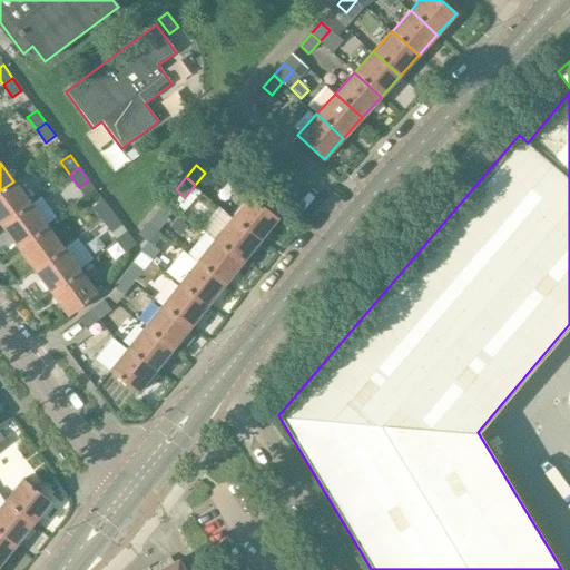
[(13,182),(0,190),(0,223),(1,225),(30,204),(13,182)]
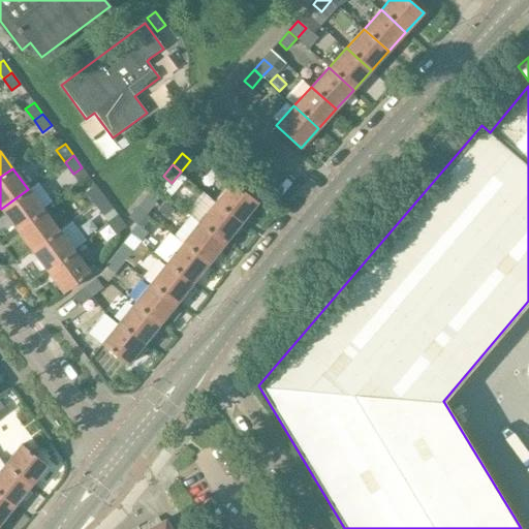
[(232,182),(216,203),(241,223),(257,203),(232,182)]
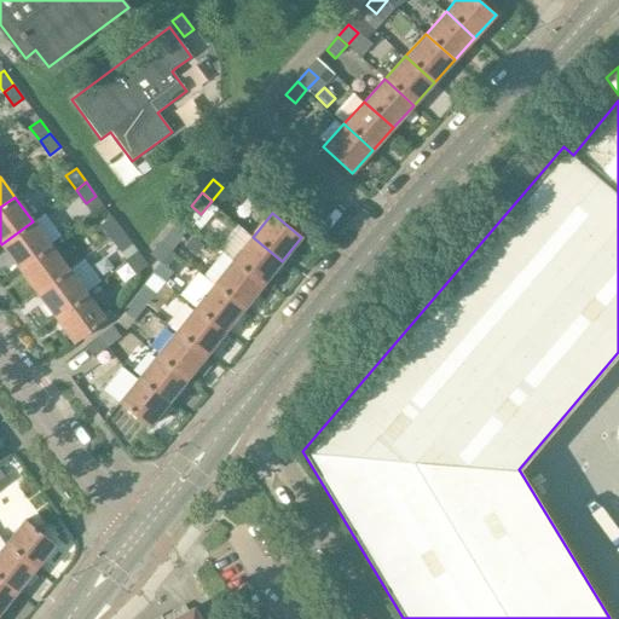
[(111,238),(122,231),(111,217),(102,224),(111,238)]
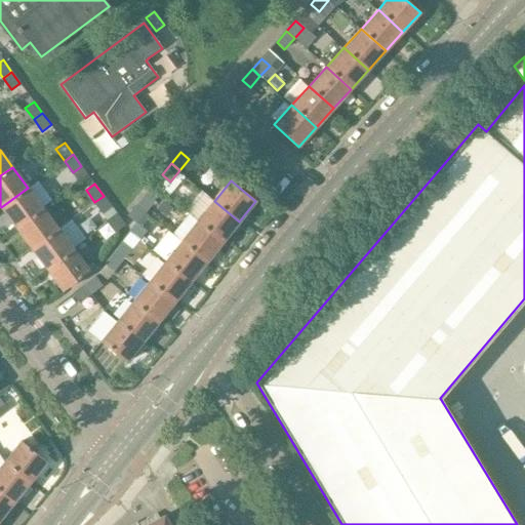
[(28,188),(1,207),(16,228),(43,208),(28,188)]
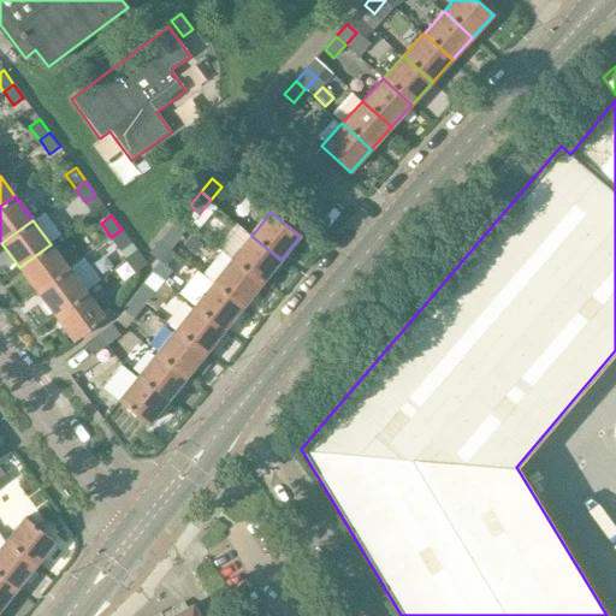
[(173,225),(163,238),(172,247),(183,234),(173,225)]
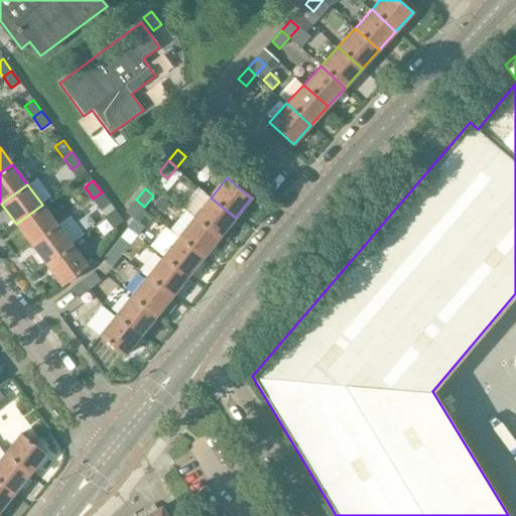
[(199,188),(182,209),(185,211),(195,218),(220,238),(235,218),(211,198),(199,188)]
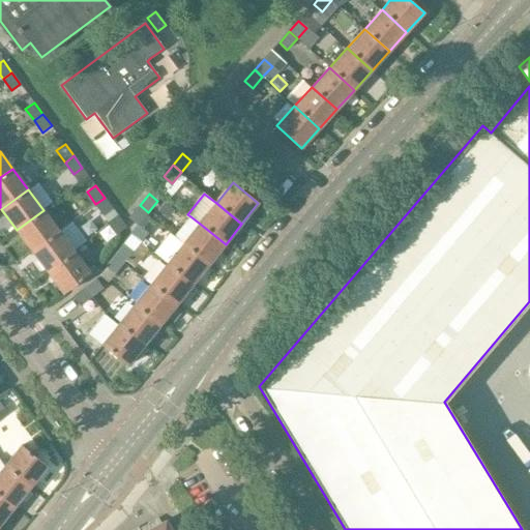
[(113,209),(105,198),(95,204),(105,215),(113,209)]
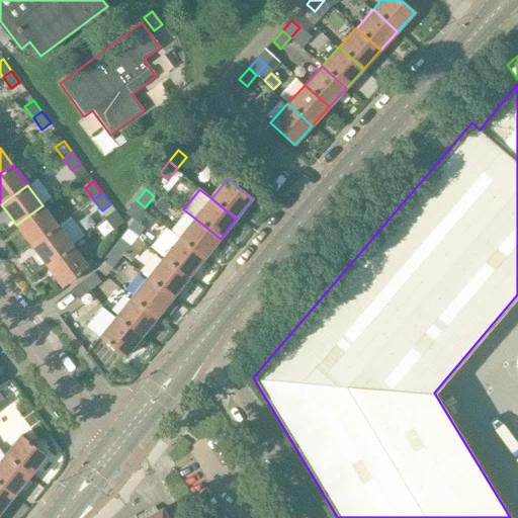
[(145,207),(137,200),(127,211),(136,219),(145,207)]
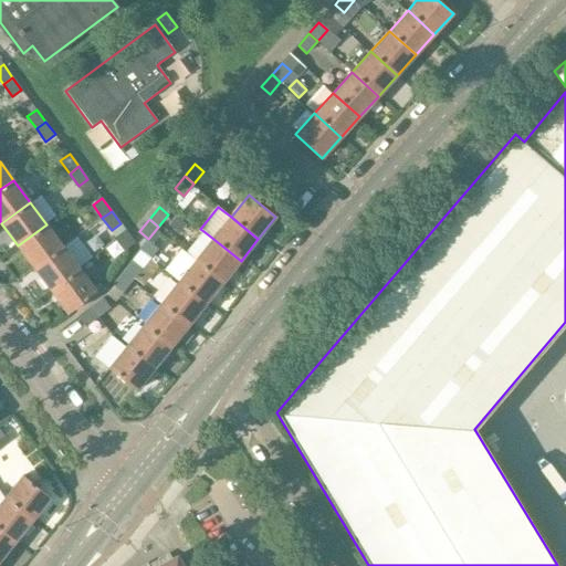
[(34,269),(63,247),(46,224),(18,245),(34,269)]
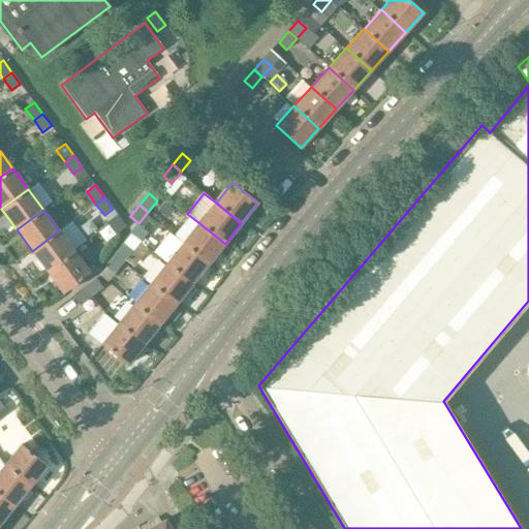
[(126,226),(117,215),(109,221),(118,234),(126,226)]
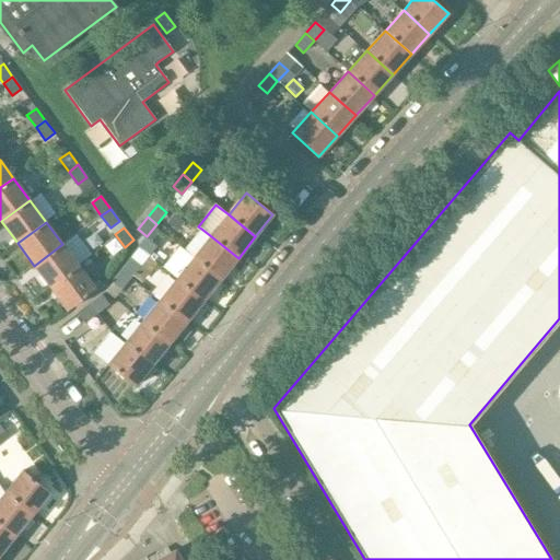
[(201,229),(184,249),(194,258),(221,280),(238,258),(211,236),(201,229)]
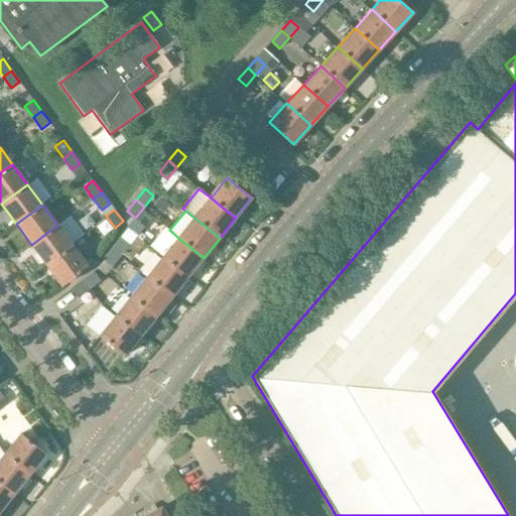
[(46,265),(73,246),(57,225),(31,245),(46,265)]
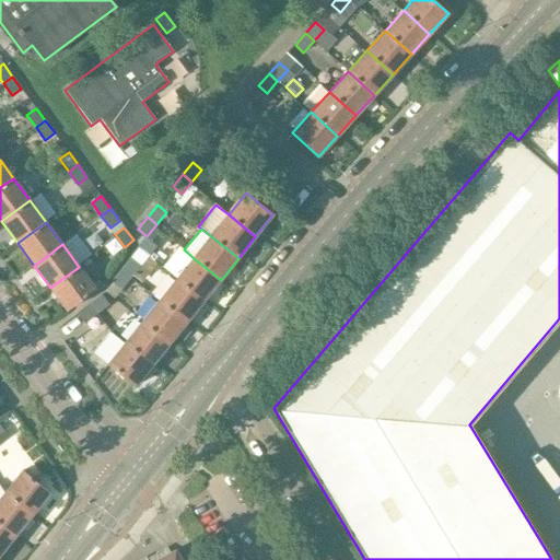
[(179,246),(162,267),(177,279),(203,301),(221,280),(194,258),(184,249),(179,246)]
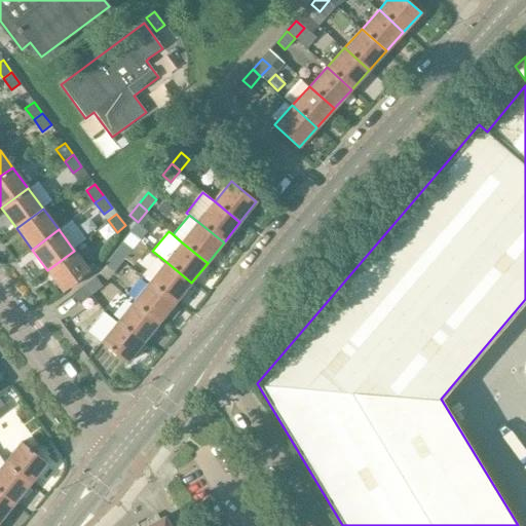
[(123,243),(114,255),(122,262),(132,251),(123,243)]
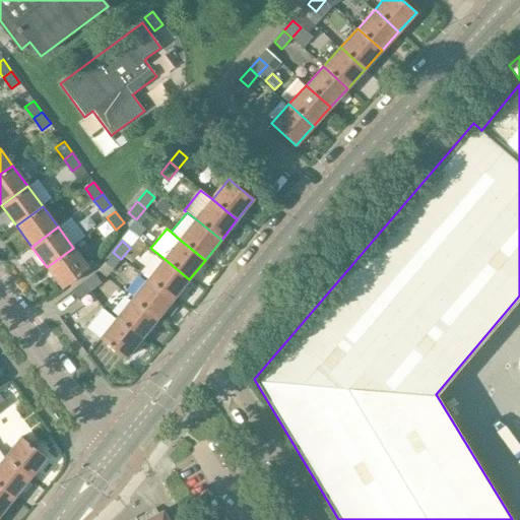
[(88,268),(73,248),(47,267),(62,287),(88,268)]
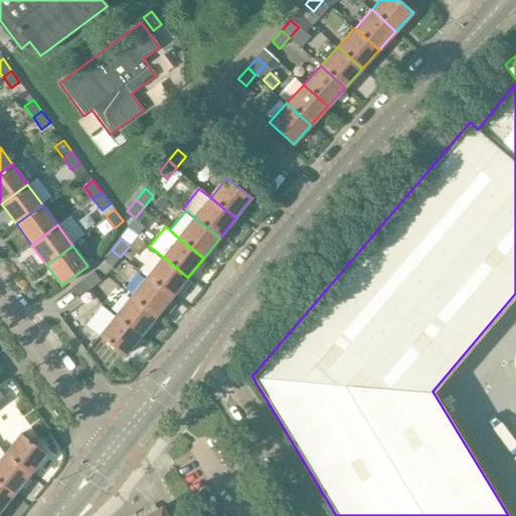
[(120,257),(112,250),(103,261),(111,267),(120,257)]
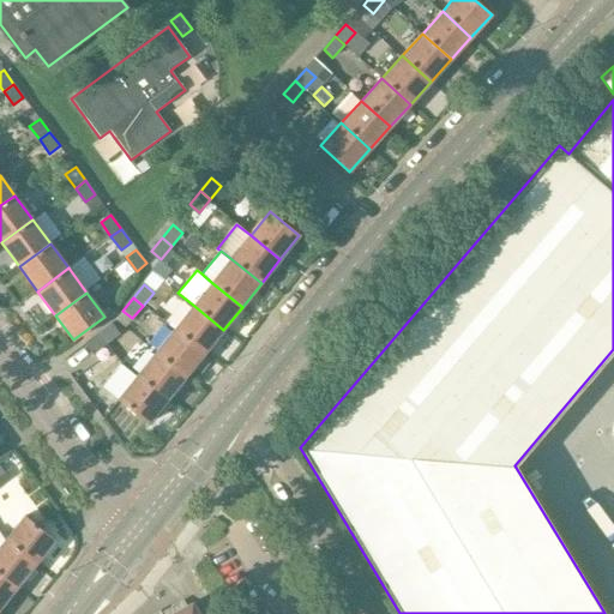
[(194,306),(175,330),(205,354),(223,330),(194,306)]
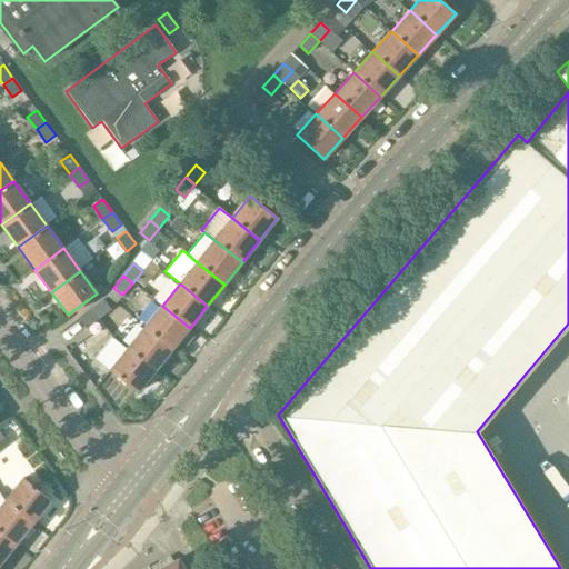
[(103,300),(91,309),(99,318),(110,309),(103,300)]
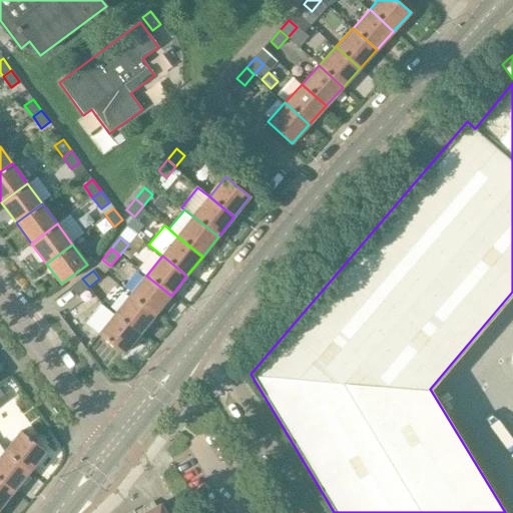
[(155,315),(171,296),(146,276),(130,295),(155,315)]
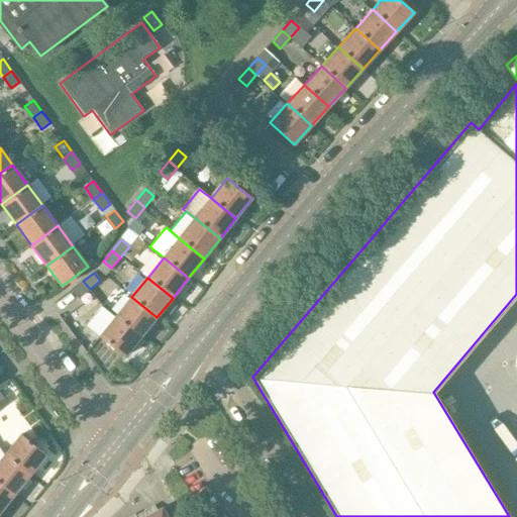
[(90,289),(83,281),(72,289),(78,298),(90,289)]
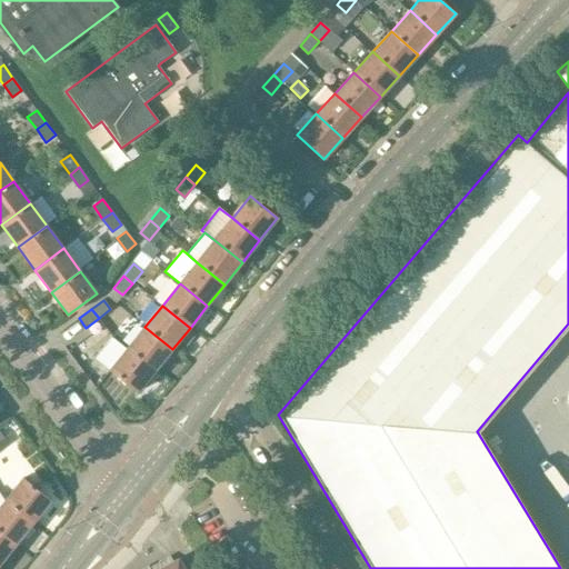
[(155,371),(172,349),(145,327),(128,349),(155,371)]
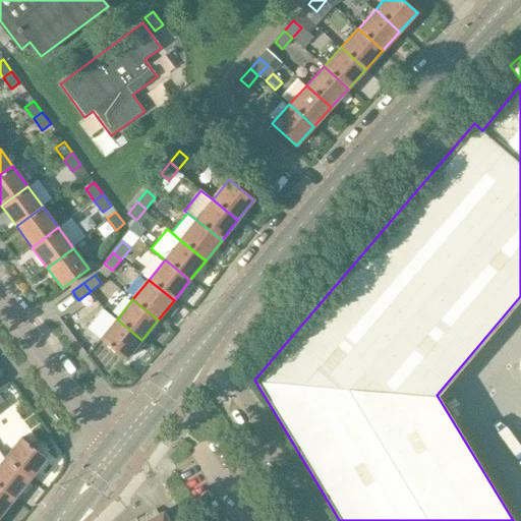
[(100,340),(125,360),(141,340),(117,320),(116,320),(103,309),(88,329),(101,339),(100,340)]
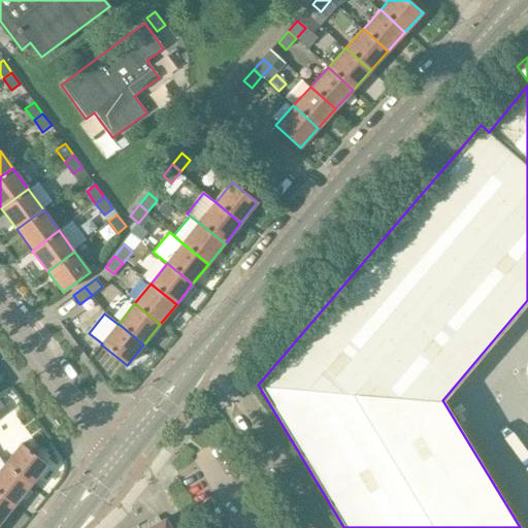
[(22,443),(5,464),(31,485),(47,464),(22,443)]
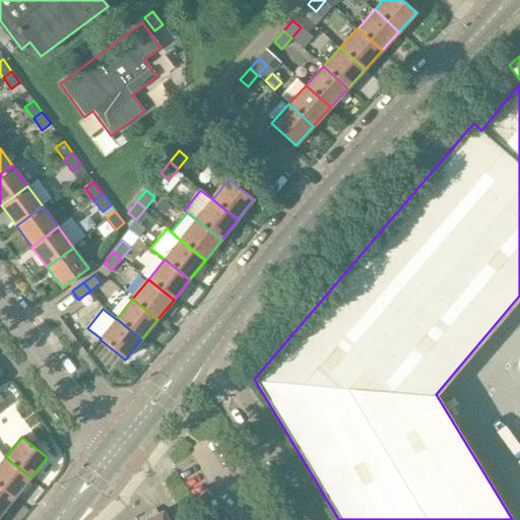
[(30,477),(5,457),(0,463),(0,485),(14,498),(30,477)]
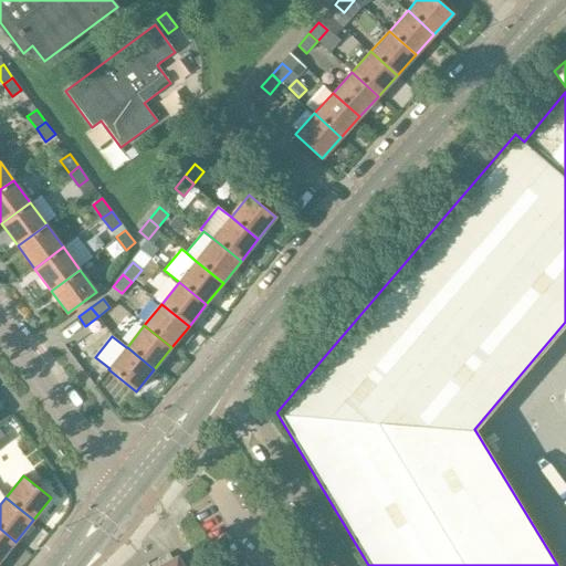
[(0,561),(16,542),(0,528),(0,561)]
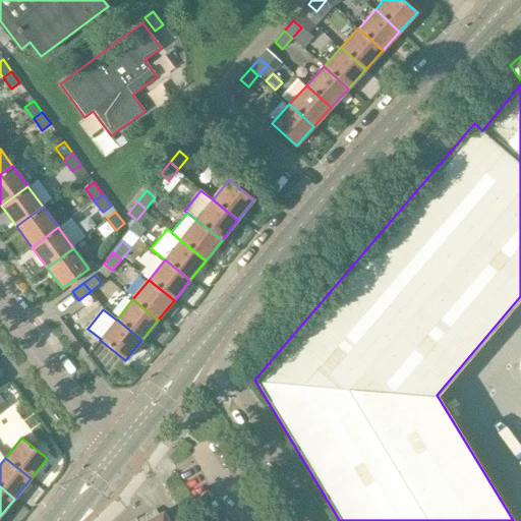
[(167,520),(163,512),(147,520),(167,520)]
